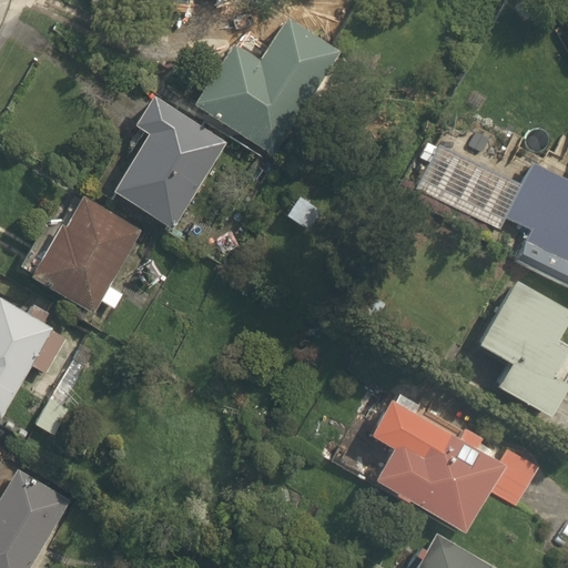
[(273,154),(337,50),(285,17),(259,59),(233,43),(194,105),(273,154)]
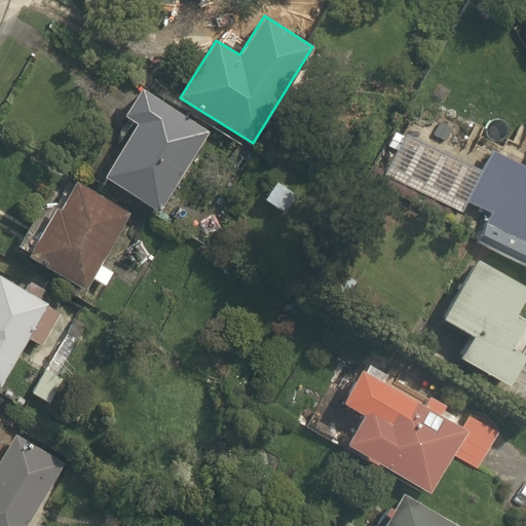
[(212,128),(143,86),(124,117),(135,123),(106,173),(164,208),(212,128)]
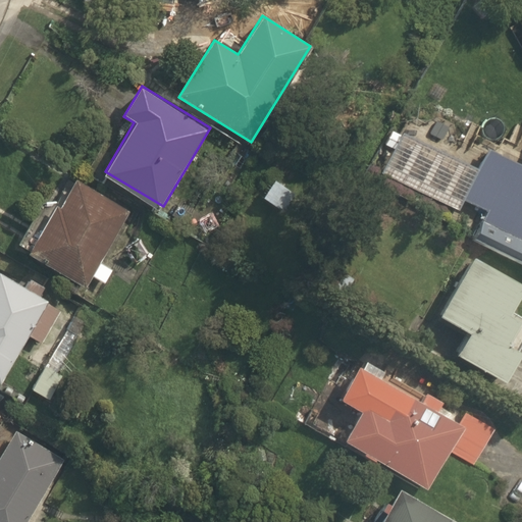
[(521,163),(496,149),(467,200),(487,211),(479,225),(521,249),(521,163)]
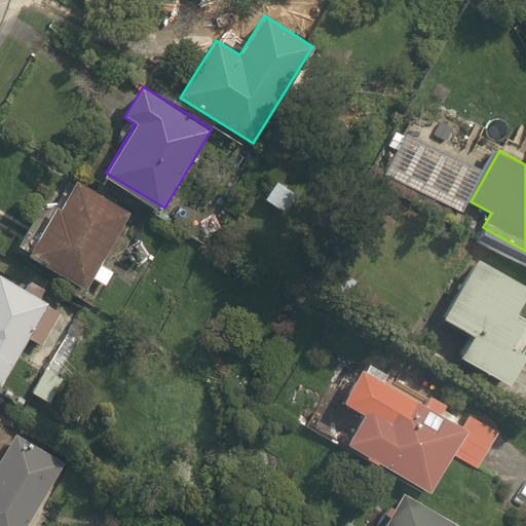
[(84,288),(127,210),(73,180),(30,258),(84,288)]
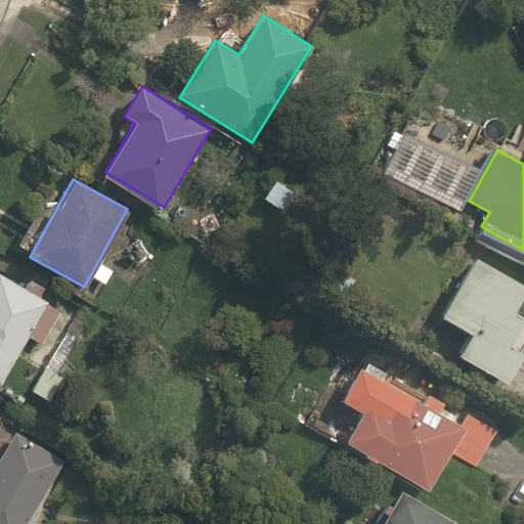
[(523,303),(523,286),(477,257),(443,311),(468,326),(451,353),(503,385),(523,350),(523,320),(516,316),(523,303)]
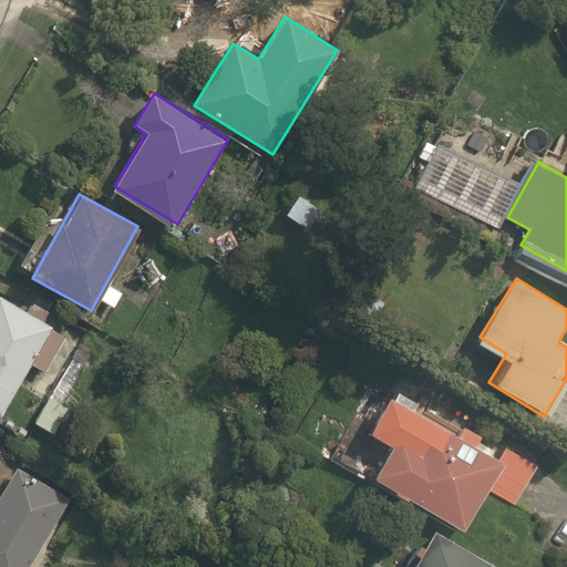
[(61,330),(0,298),(0,413),(3,415),(31,363),(41,369),(61,330)]
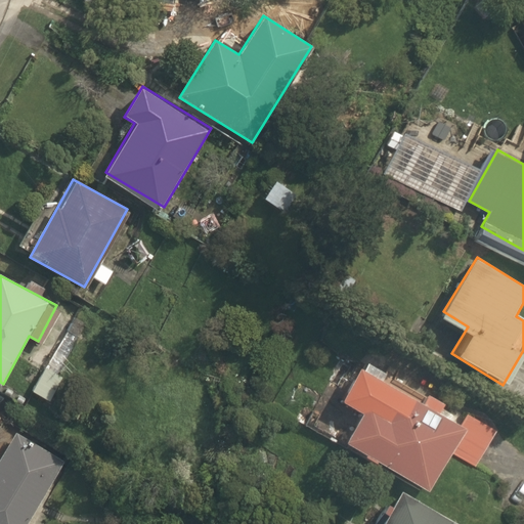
[(359,412),(343,438),(427,489),(465,428),(366,367),(344,404),(359,412)]
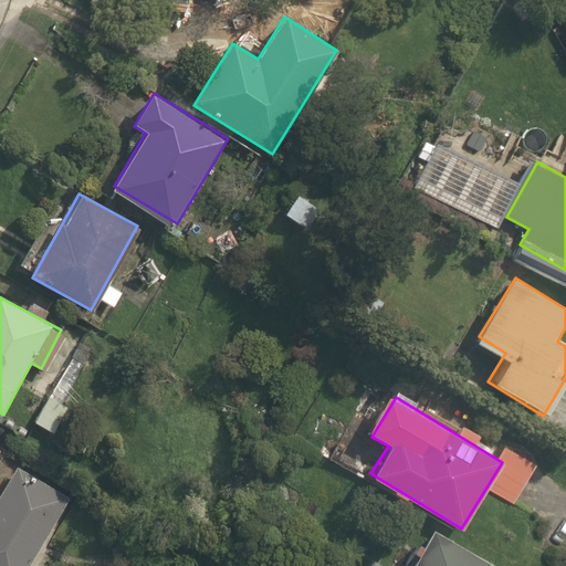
[(33,565),(71,500),(11,467),(0,486),(0,565),(33,565)]
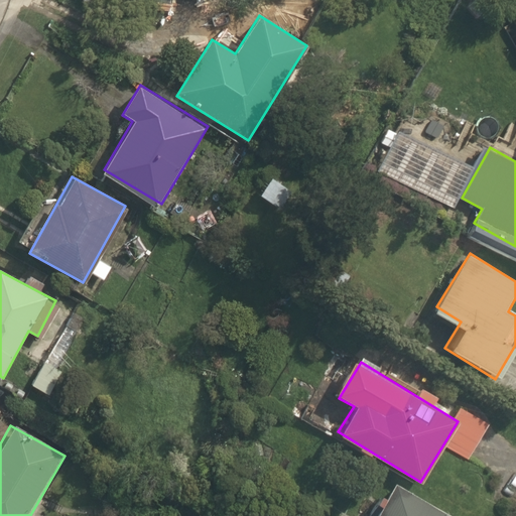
[(458,515),(393,480),(372,515),(458,515)]
